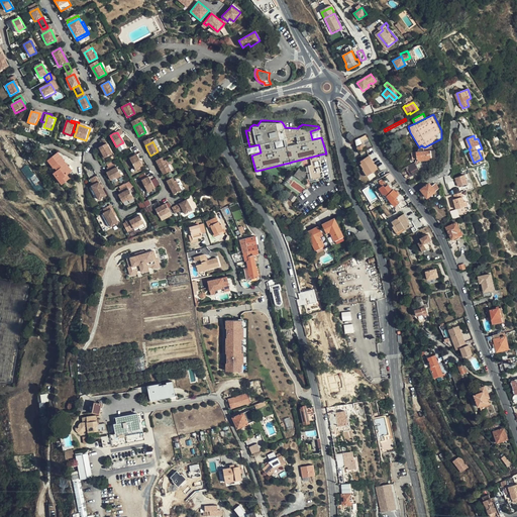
[(366,147),(364,141),(356,143),(359,150),(366,147)]
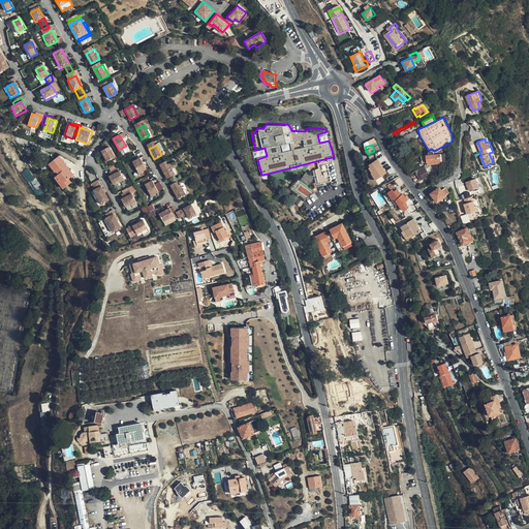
[(115,157),(109,146),(103,149),(101,150),(103,152),(107,160),(115,157)]
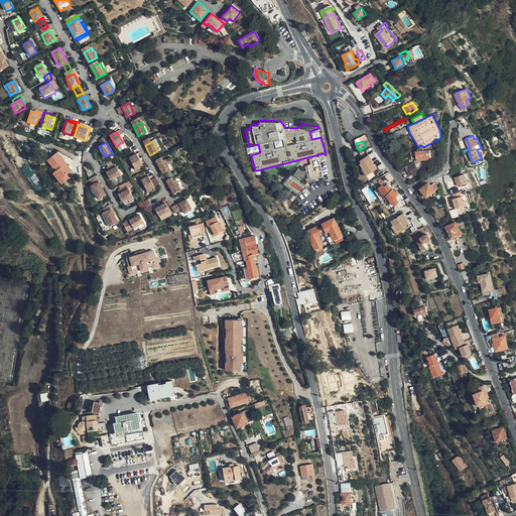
[(433,148),(423,149),(423,150),(422,150),(422,151),(421,151),(420,151),(419,151),(418,150),(417,150),(418,157),(429,156),(434,155),(433,148)]
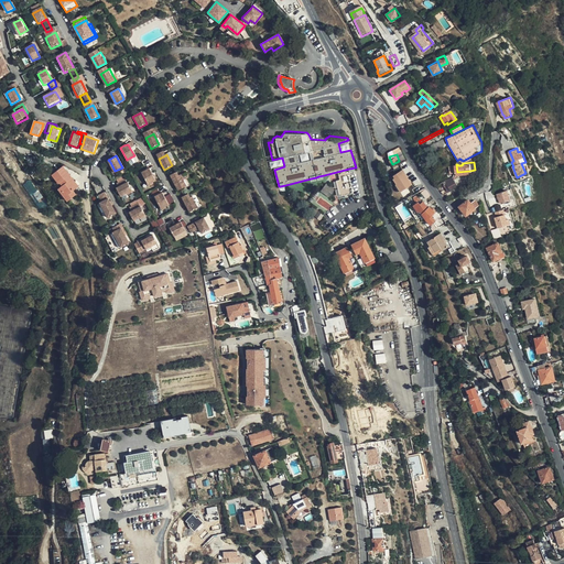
[(397,181),(396,182),(400,188),(401,191),(409,185),(404,177),(408,175),(402,167),(392,174),(397,181)]
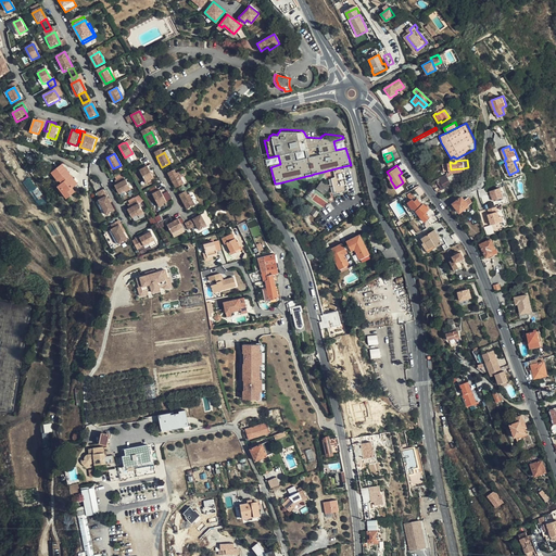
[(147,166),(143,168),(139,171),(146,182),(150,180),(153,178),(149,172),(147,166)]
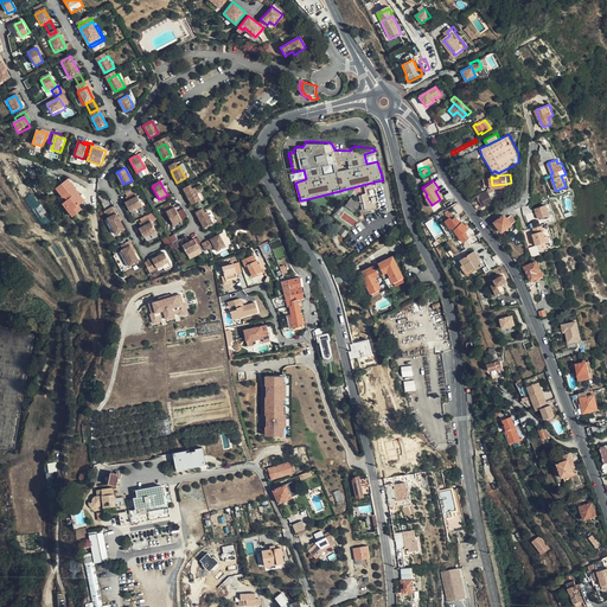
[(80,204),(62,183),(49,192),(59,205),(58,206),(70,222),(78,215),(75,209),(80,204)]
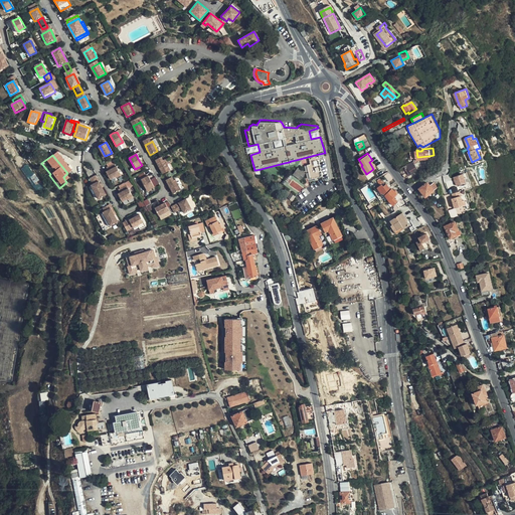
[(165,159),(164,160),(158,163),(160,168),(163,173),(170,170),(165,159)]
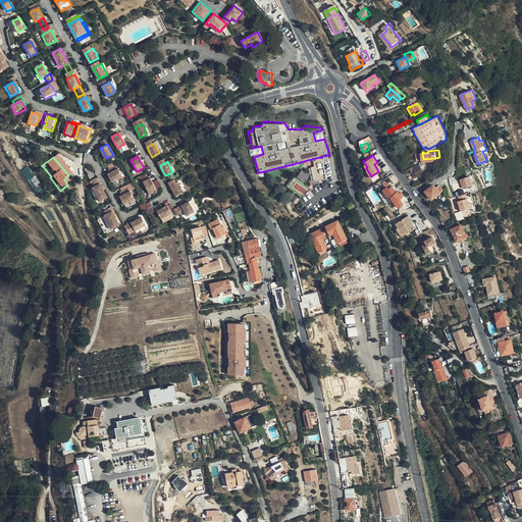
[(418,163),(411,166),(417,175),(423,172),(418,163)]
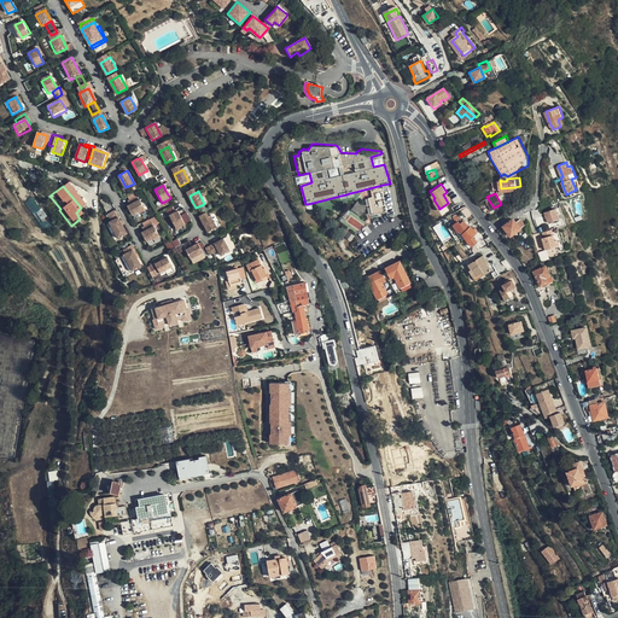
[(494,208),(487,197),(484,199),(490,210),(494,208)]
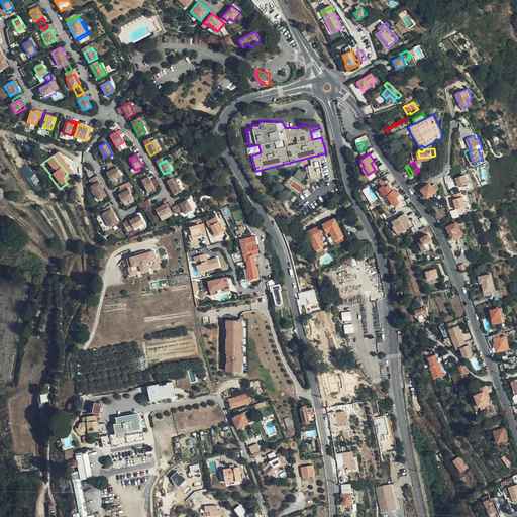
[(116,168),(110,171),(106,173),(110,181),(115,178),(121,175),(116,167),(116,168)]
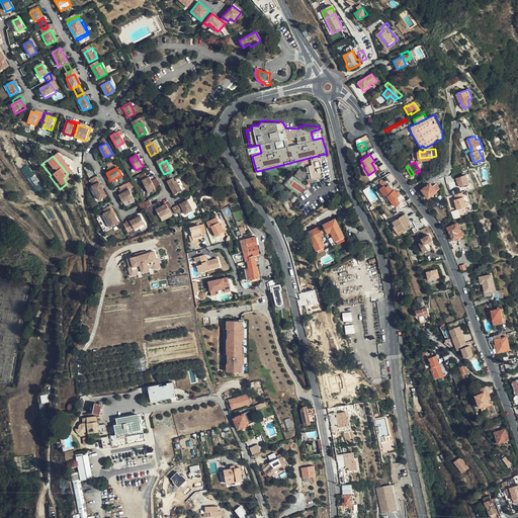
[(294,175),(303,181),(308,174),(299,168),(294,175)]
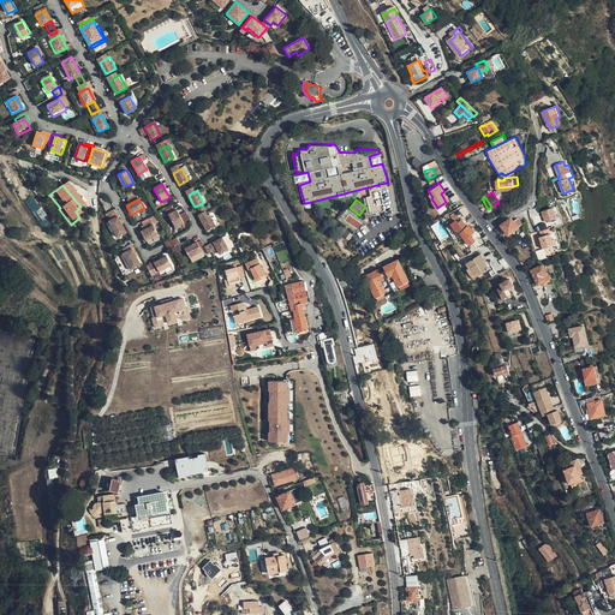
[(506,203),(509,212),(517,209),(513,201),(506,203)]
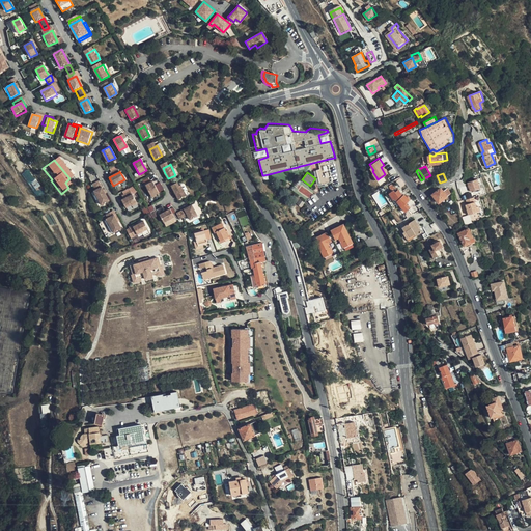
[(480,188),(477,178),(468,183),(471,191),(480,188)]
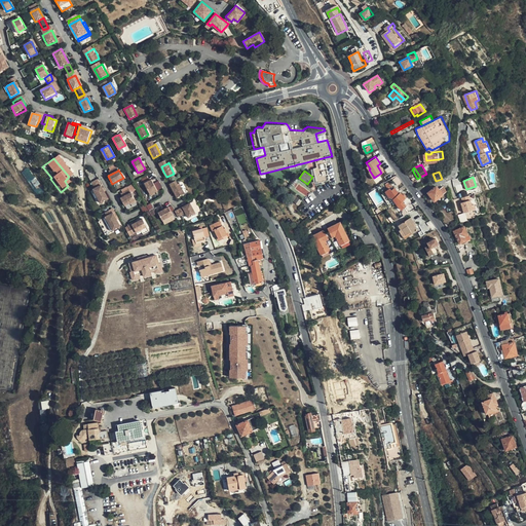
[(94,189),(101,186),(97,180),(90,184),(94,189)]
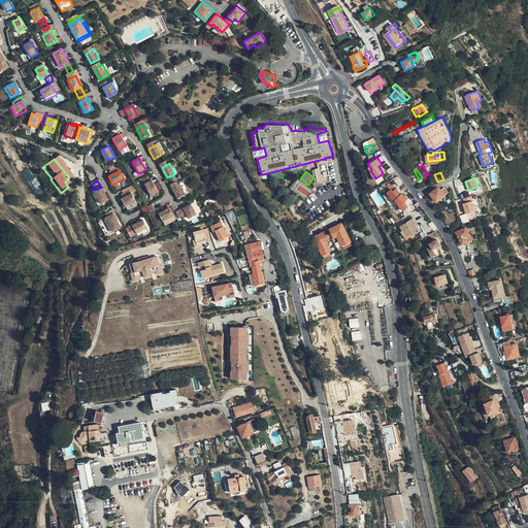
[(152,180),(147,183),(144,185),(151,196),(154,194),(158,192),(154,186),(152,180)]
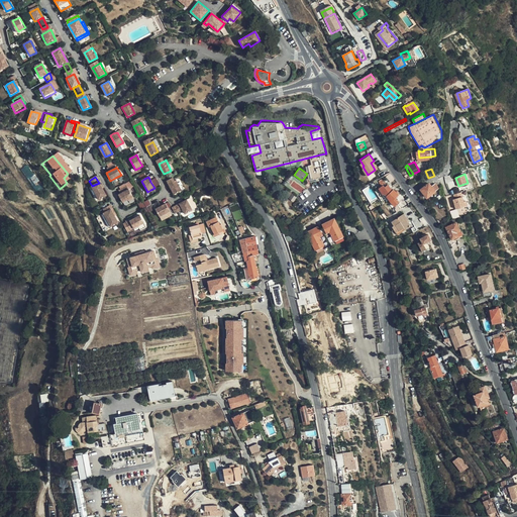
[(169,184),(172,189),(174,195),(182,191),(176,180),(175,181),(169,184)]
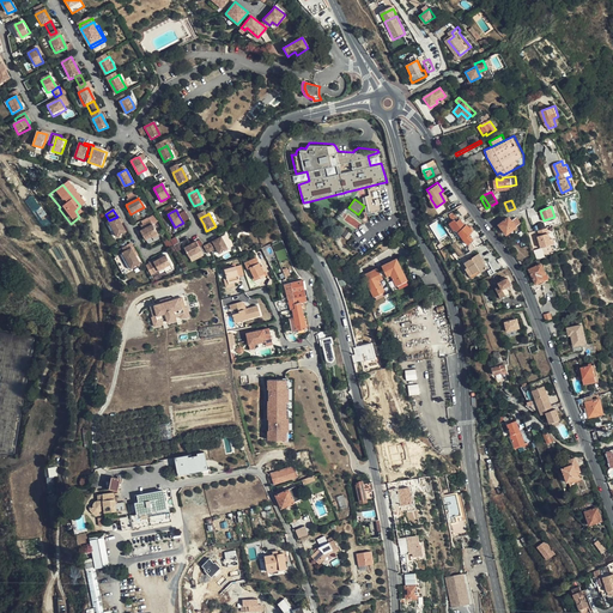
[(126,234),(117,217),(109,220),(108,223),(116,238),(126,234)]
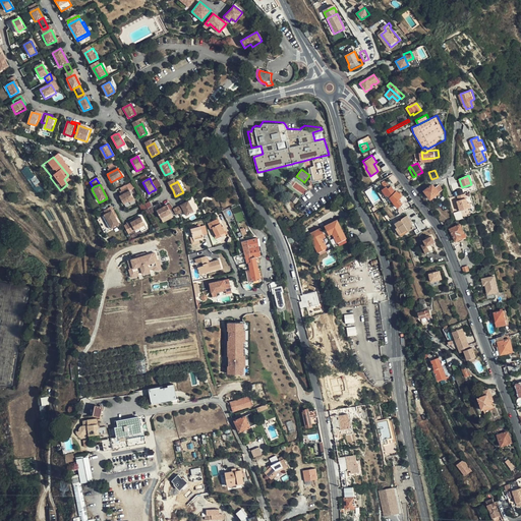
[(430,198),(443,189),(439,184),(435,187),(432,184),(424,190),(430,198)]
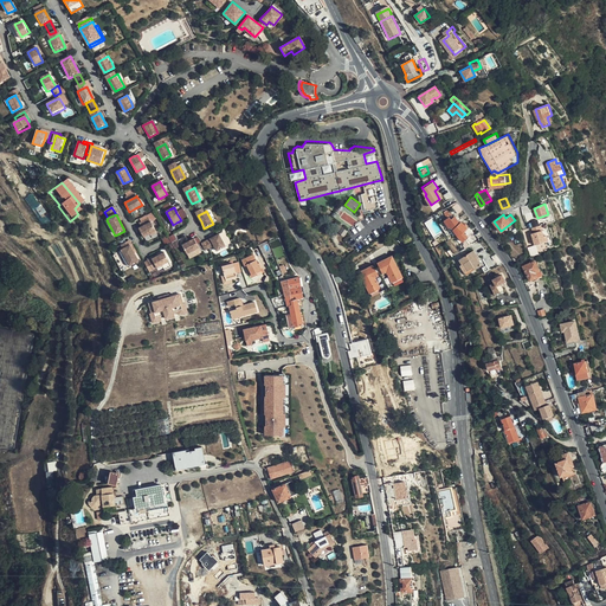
[(463,232),(466,229),(462,221),(458,224),(456,220),(450,225),(456,234),(462,242),(468,237),(463,232)]
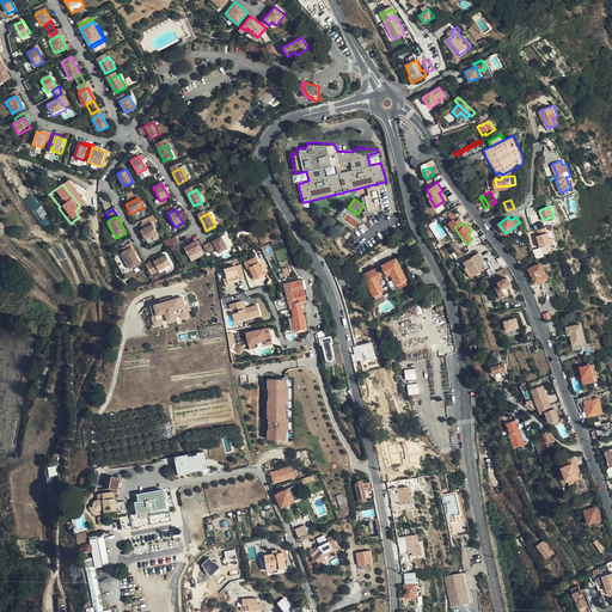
[(151,225),(145,228),(140,231),(145,240),(151,237),(157,233),(152,224),(151,225)]
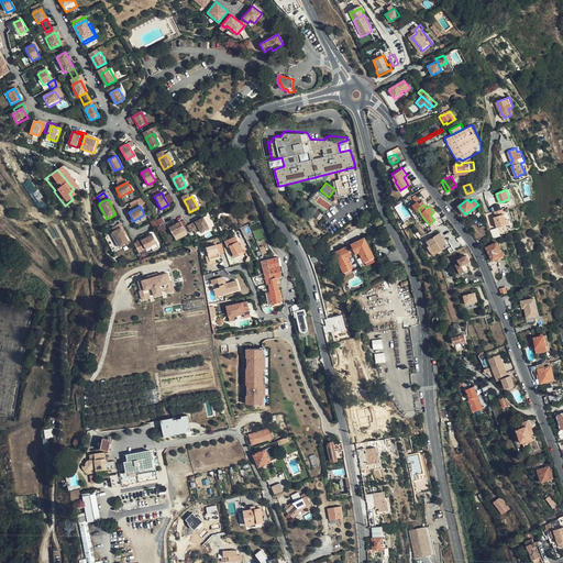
[(503,209),(494,211),(496,217),(494,217),(497,228),(507,224),(503,209)]
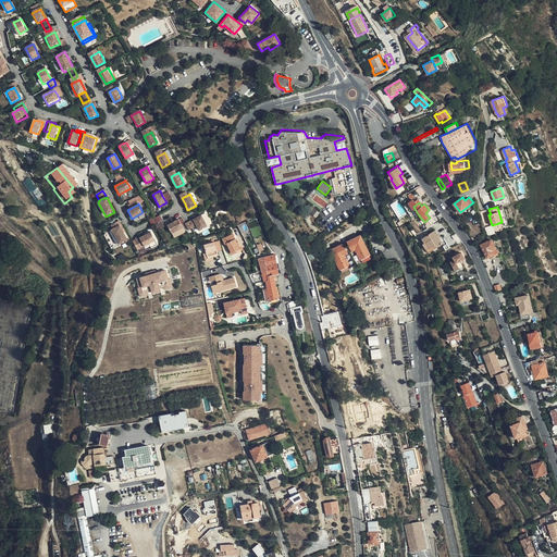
[(152,225),(163,219),(160,213),(150,220),(152,225)]
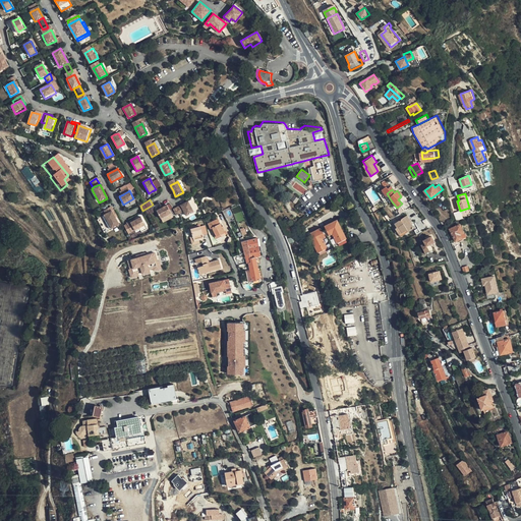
[(197,211),(194,206),(191,199),(183,204),(189,215),(197,211)]
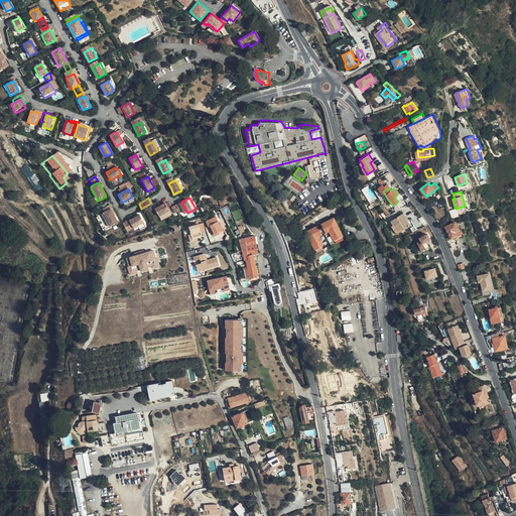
[(179,203),(177,205),(174,206),(177,213),(183,210),(179,203)]
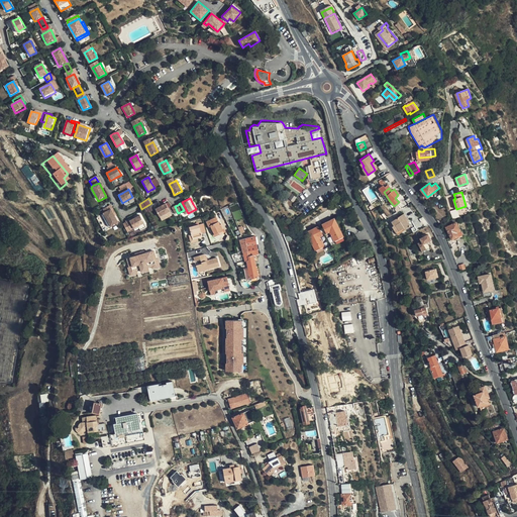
[(164,206),(158,208),(154,210),(159,218),(164,215),(168,214),(164,206)]
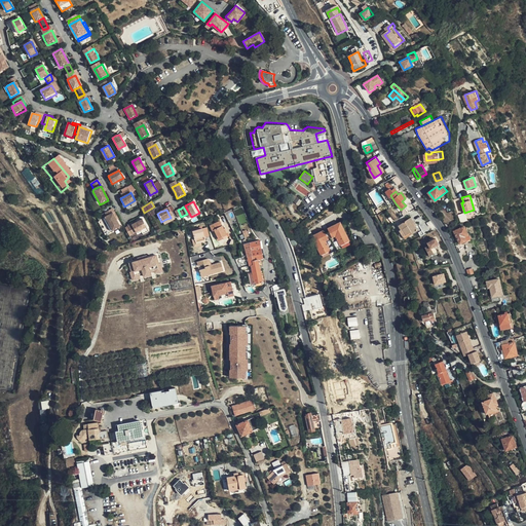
[(181,217),(178,210),(175,211),(171,213),(175,220),(181,217)]
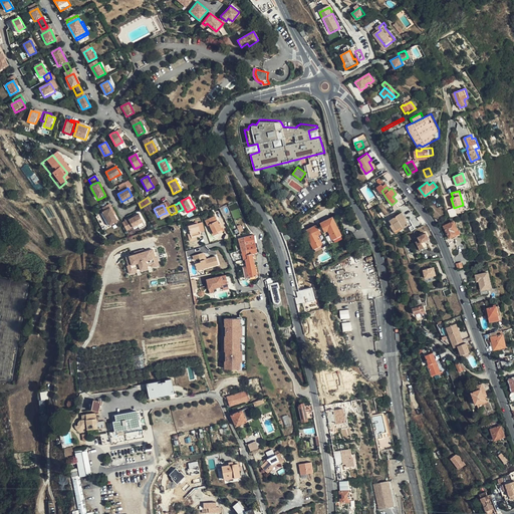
[(113,216),(107,206),(102,209),(104,212),(102,213),(102,214),(109,226),(109,227),(117,223),(113,216)]
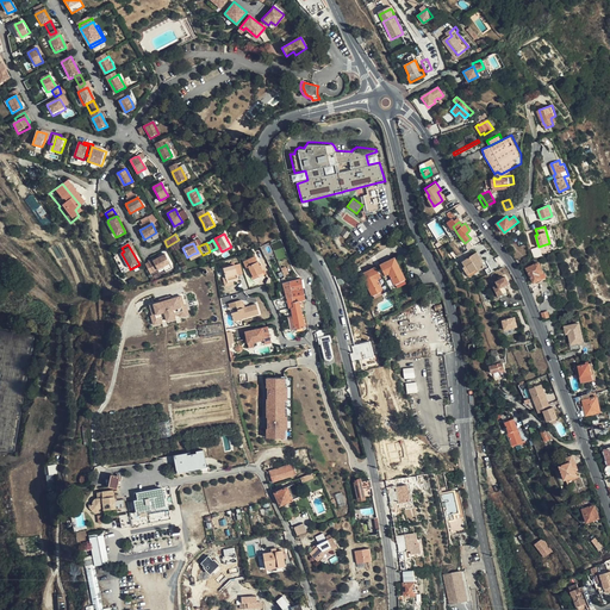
[(269,254),(268,250),(272,249),(271,246),(262,249),(266,256),(269,254)]
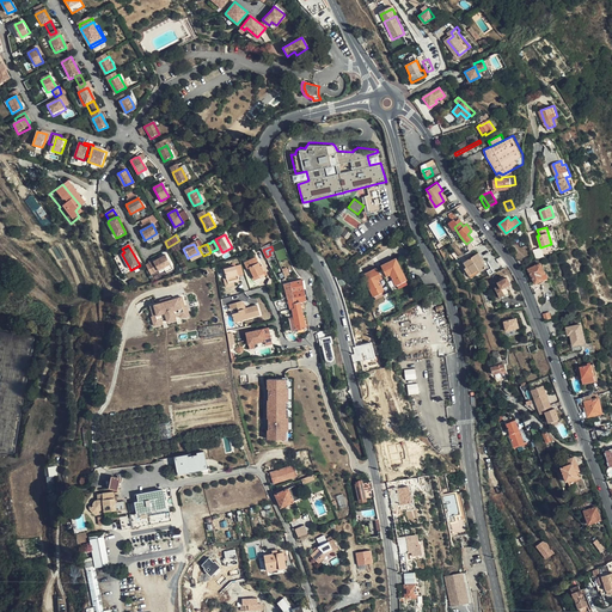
[(540,248),(533,249),(537,258),(544,256),(540,248)]
